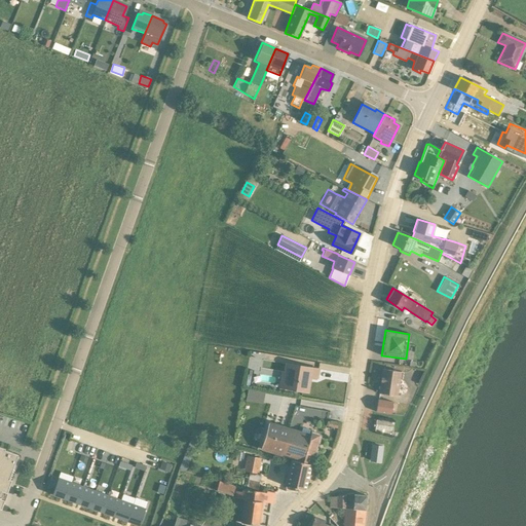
[(277,387),(307,392),(309,376),(316,378),(317,369),(285,363),(283,371),(280,371),(277,387)]
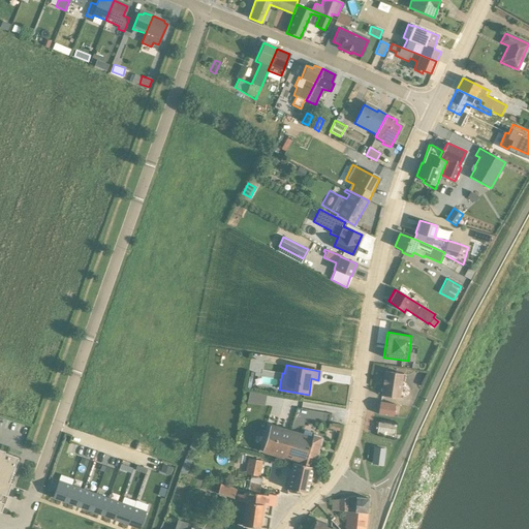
[(383,371),(380,395),(398,398),(402,374),(383,371)]
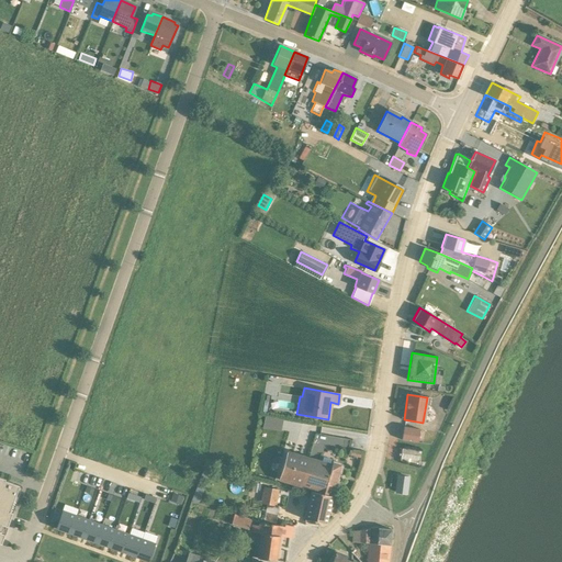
[(282,419),(265,416),(262,428),(280,431),(282,419)]
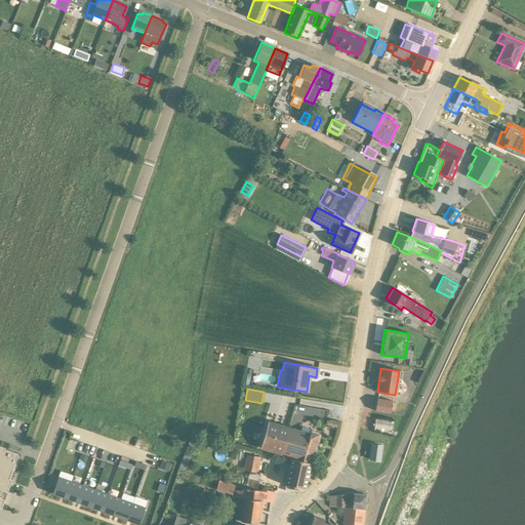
[(375,410),(374,410),(390,412),(392,401),(376,399),(375,410)]
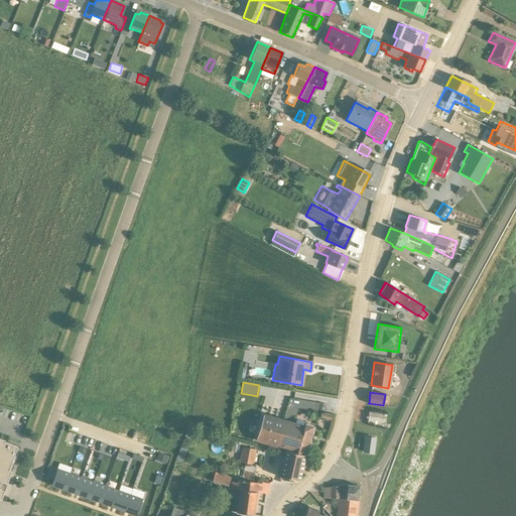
[(367,422),(383,427),(385,414),(368,411),(367,422)]
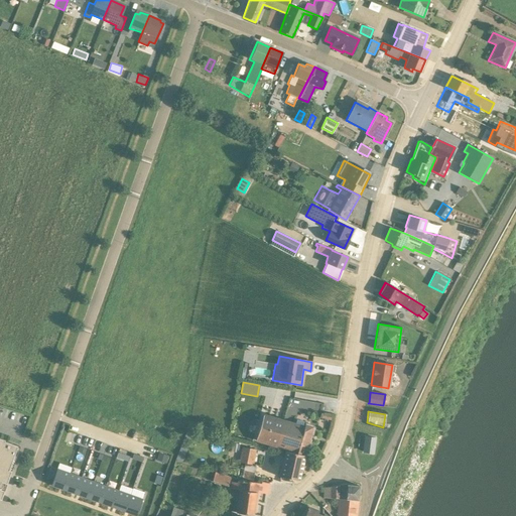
[(280,418),(263,413),(255,441),(273,446),(280,418)]
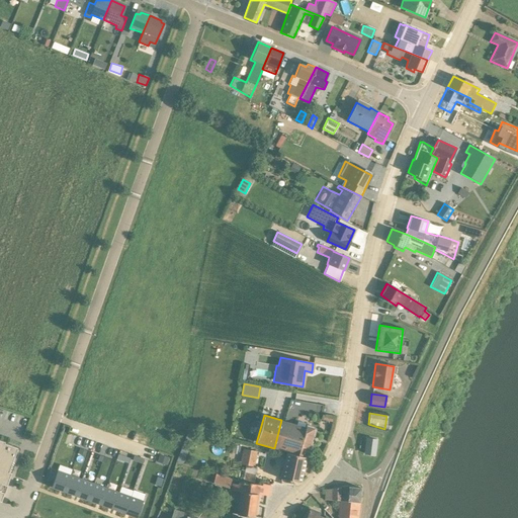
[(281,420),(274,448),(305,456),(315,427),(306,425),(305,426),(281,420)]
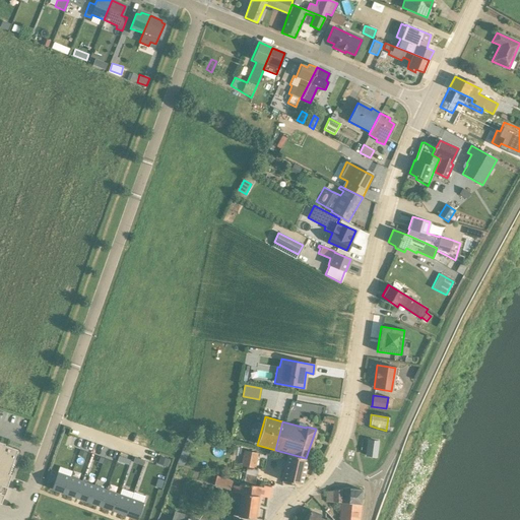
[(375,440),(366,439),(366,456),(374,456),(375,440)]
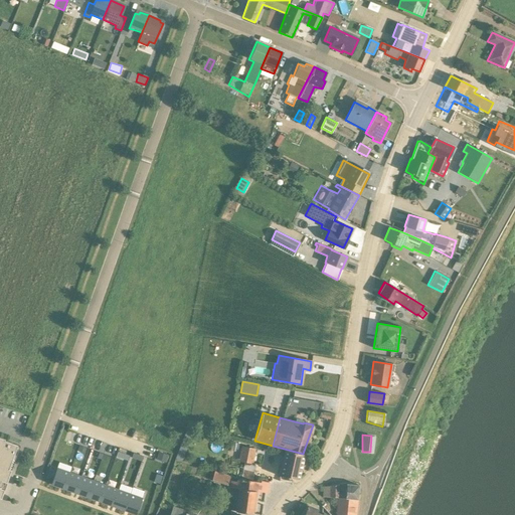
[(9,473),(10,470),(10,469),(4,467),(7,459),(13,461),(15,457),(19,446),(4,440),(4,439),(0,437),(0,498),(3,489),(2,488),(4,482),(7,472),(9,473)]
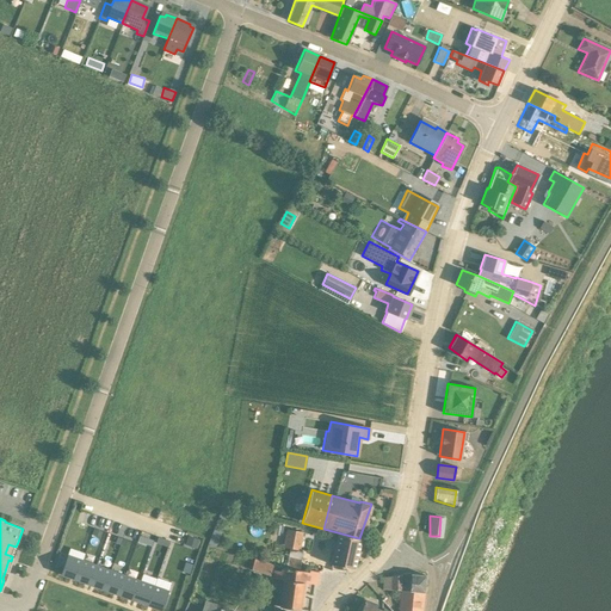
[(272,571),(271,578),(282,579),(278,606),(300,609),(303,582),(315,585),(318,571),(308,569),(308,571),(300,569),(303,550),(300,549),(302,531),(285,529),(283,548),(290,549),(290,554),(282,553),(279,571),(272,571)]
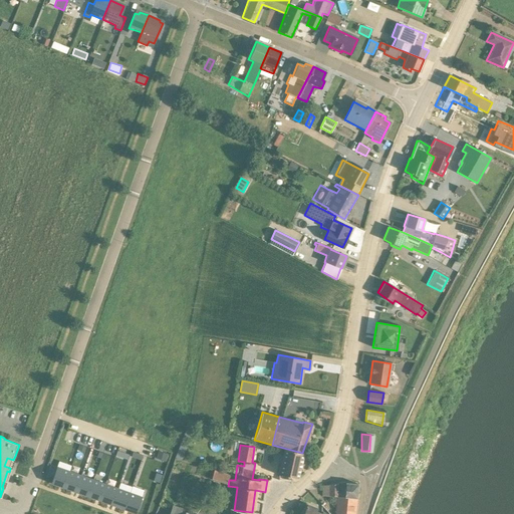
[(302,453),(283,448),(278,475),(296,479),(302,453)]
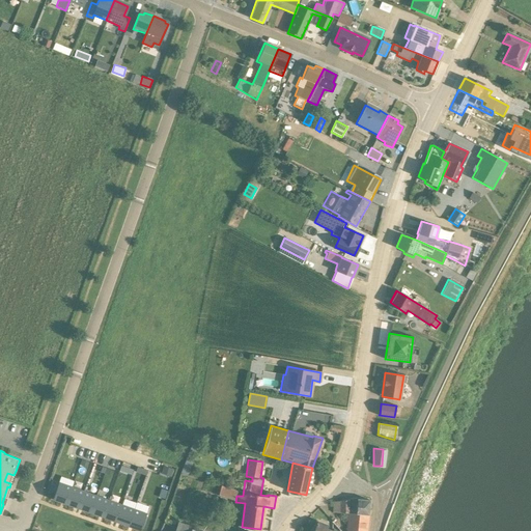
[(64,504),(71,486),(58,482),(54,494),(52,499),(60,502),(63,503),(64,504)]
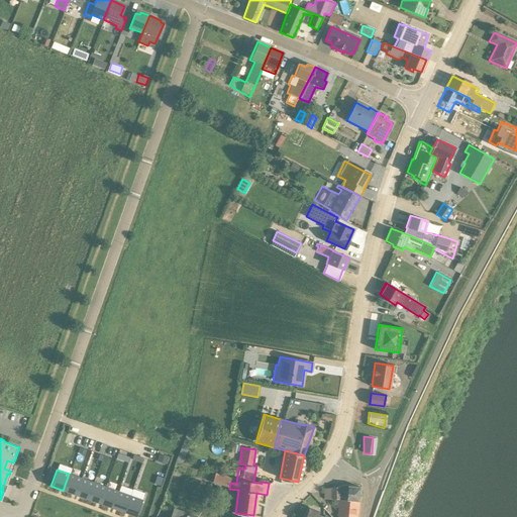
[(215,473),(212,481),(227,486),(230,477),(215,473)]
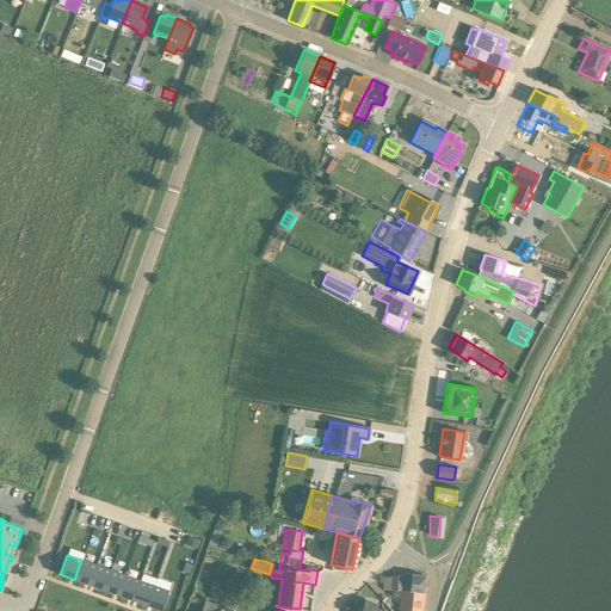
[(81,560),(74,580),(85,582),(88,585),(96,565),(81,560)]
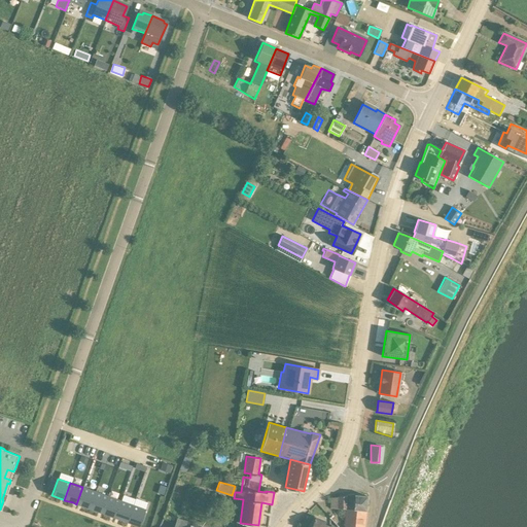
[(82,487),(76,504),(80,505),(89,508),(95,492),(82,487)]
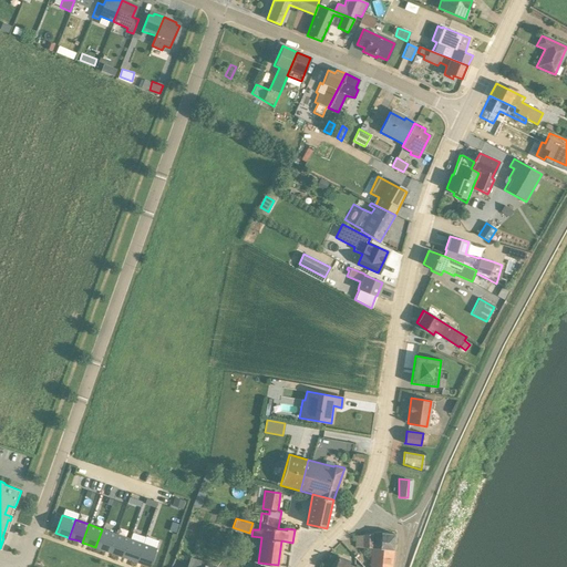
[(102,529),(95,547),(107,552),(109,552),(115,534),(102,529)]
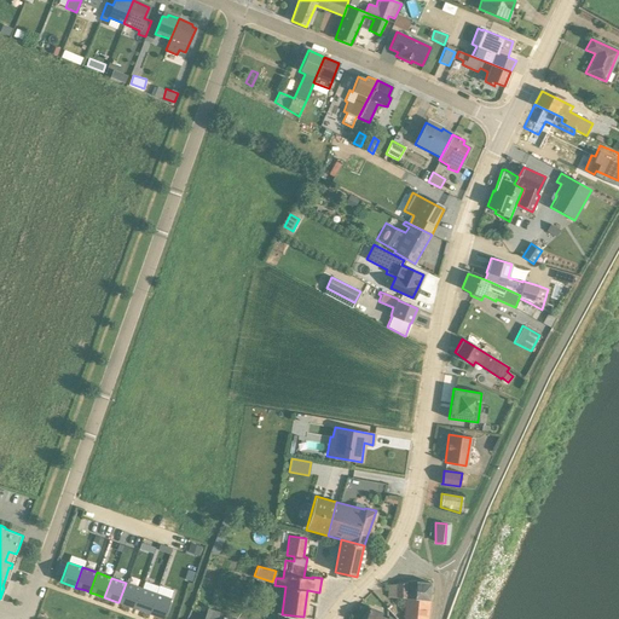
[(387,585),(386,596),(428,600),(429,583),(415,582),(387,585)]
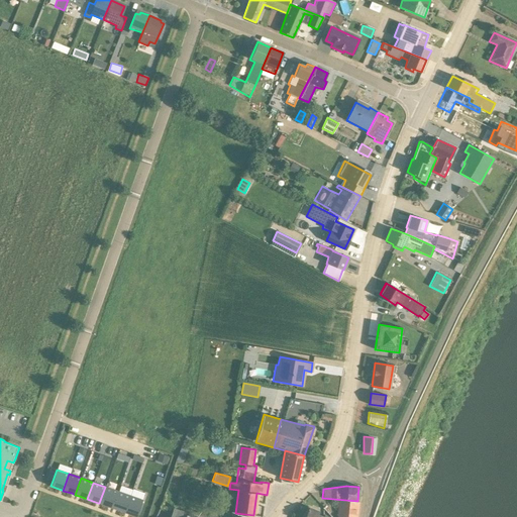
[(105,487),(99,503),(110,507),(111,508),(117,491),(105,487)]
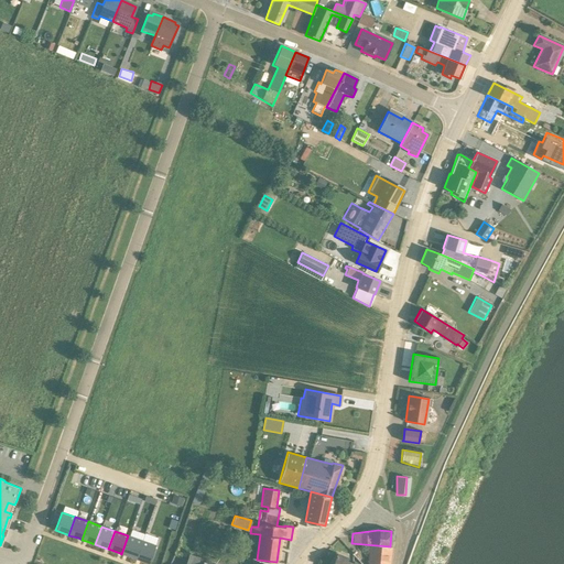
[(128,535),(121,554),(122,554),(126,555),(134,559),(141,540),(128,535)]
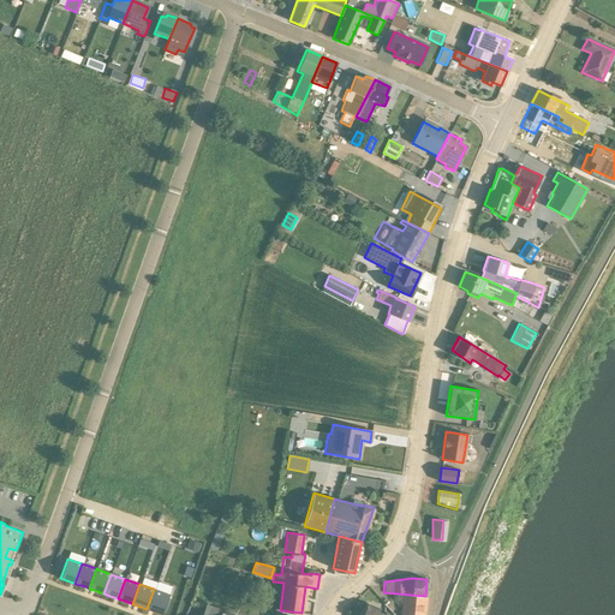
[(154,589),(147,609),(148,609),(162,614),(165,608),(169,595),(154,589)]
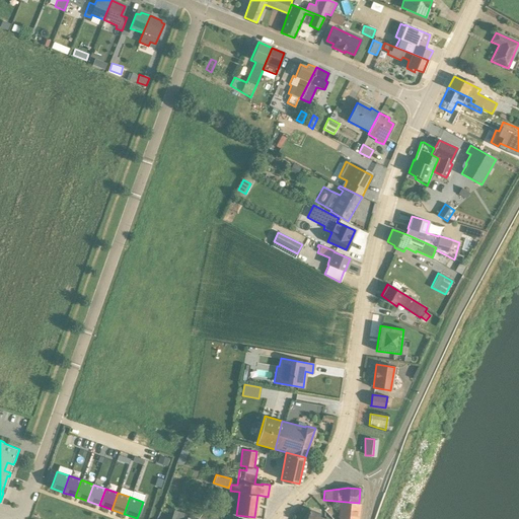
[(340,502),(337,518),(357,518),(358,517),(359,503),(340,502)]
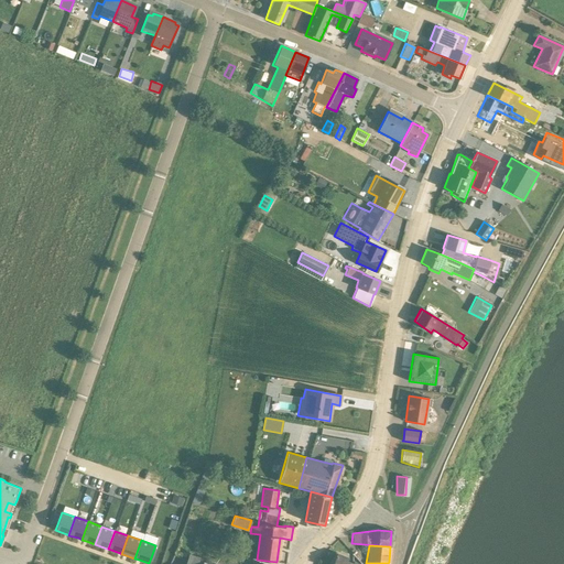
[(347,556),(336,553),(333,561),(331,560),(328,563),(360,563),(354,561),(353,563),(346,561),(347,556)]
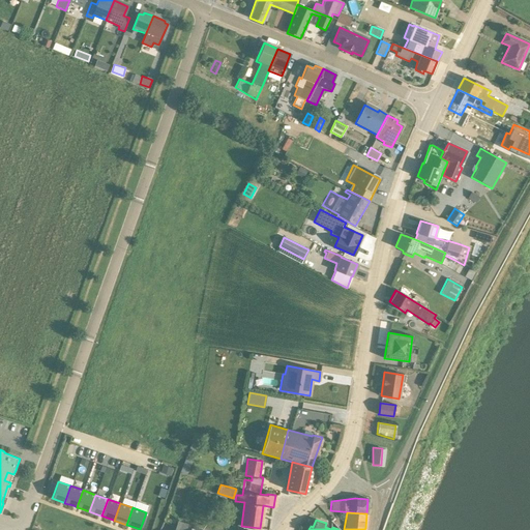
[(178,521),(175,529),(248,529),(245,529),(244,529),(234,529),(233,529),(199,529),(190,527),(189,528),(188,528),(189,524),(178,521)]
